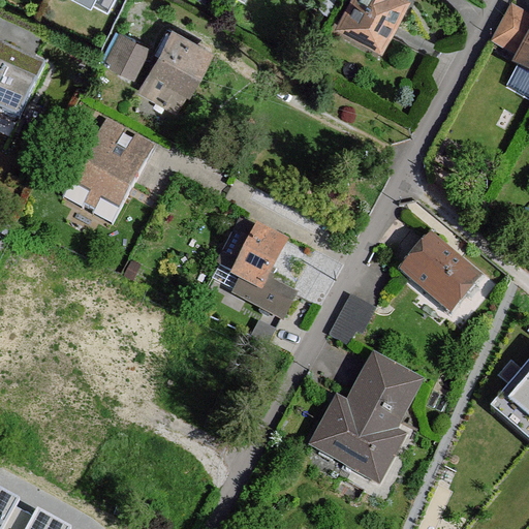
[(80,0),(110,16),(117,0),(80,0)]
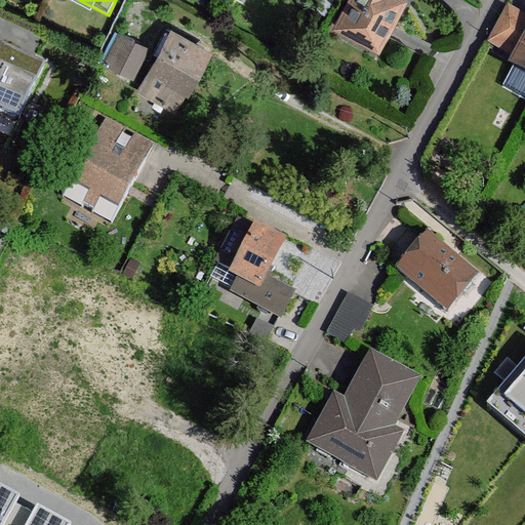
[(351,0),(338,23),(379,44),(403,0),(351,0)]
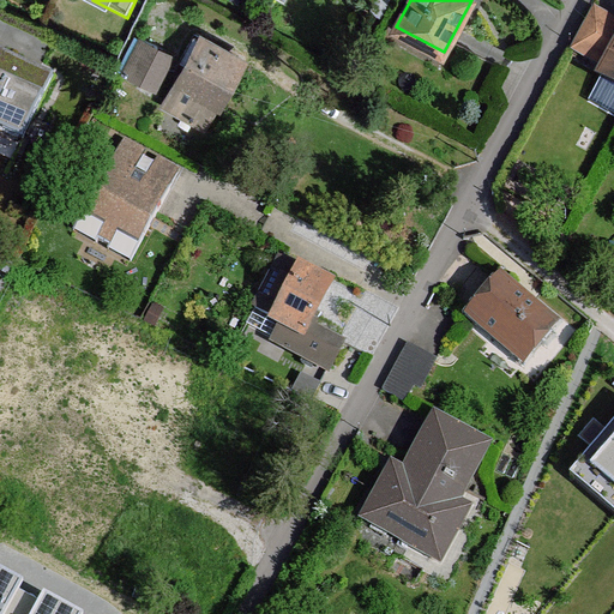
[(613,58),(613,56),(613,19),(596,11),(581,41),(613,58)]
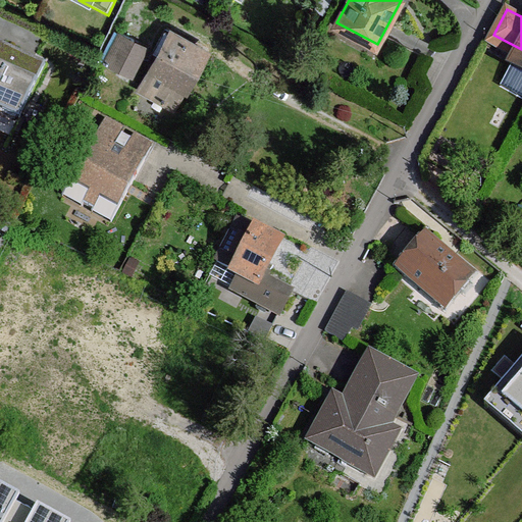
[(136,40),(119,33),(105,61),(121,68),(136,40)]
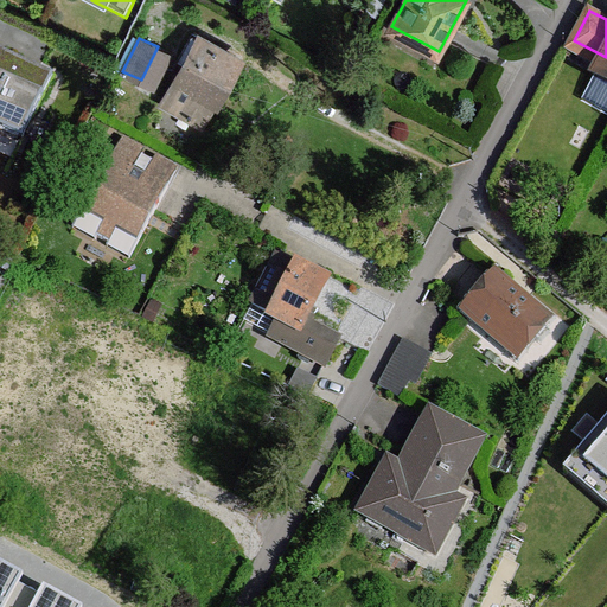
[(202,38),(166,103),(200,121),(235,57),(202,38)]
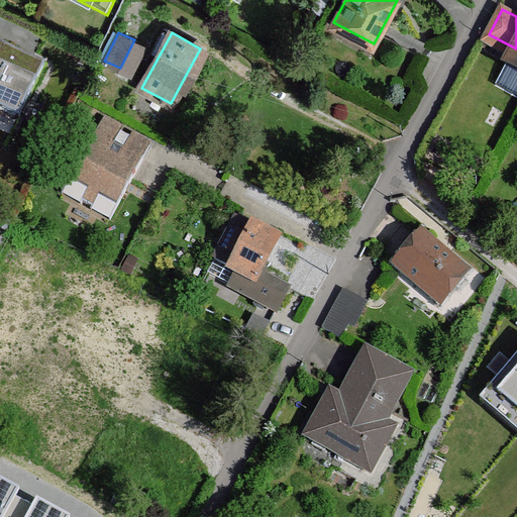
[(148,46),(134,39),(120,68),(134,74),(148,46)]
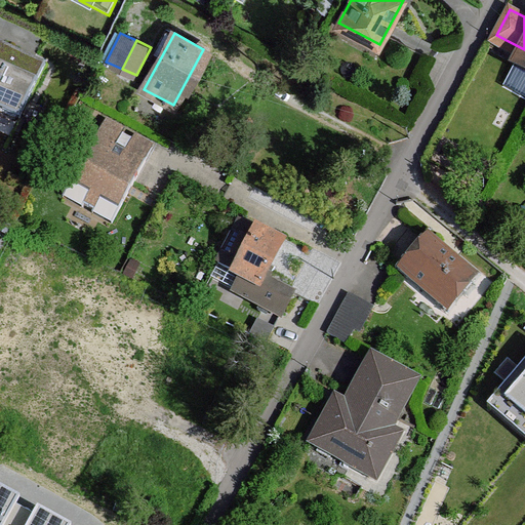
[(0,66),(0,111),(19,121),(46,65),(11,48),(1,67),(0,66)]
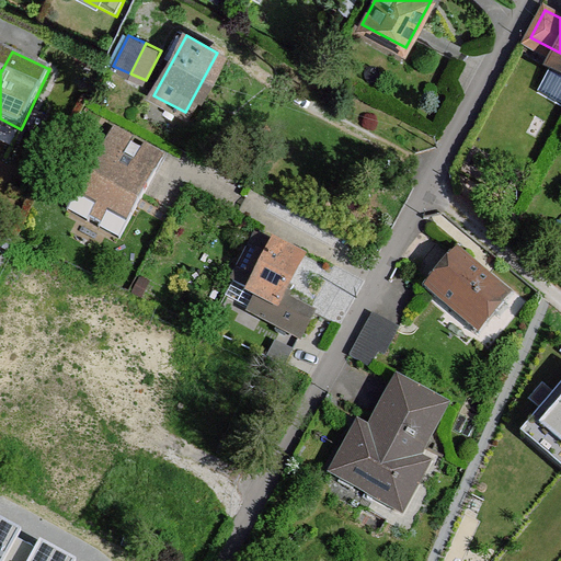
[(560,75),(552,69),(538,93),(560,104),(560,75)]
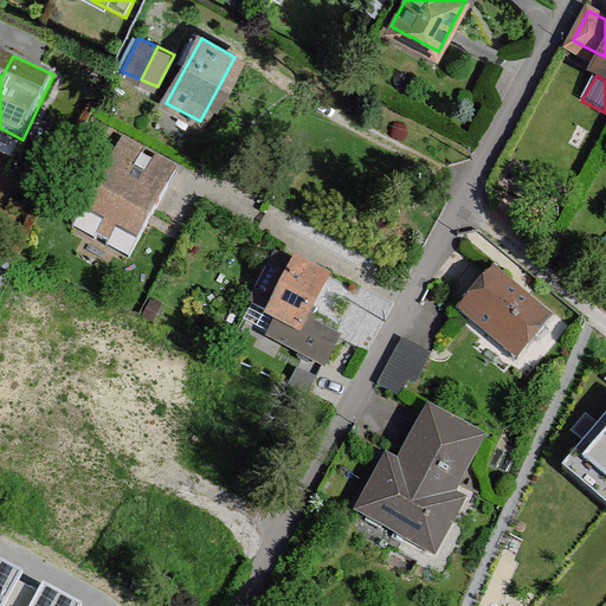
[(111,158),(135,171),(146,150),(123,139),(111,158)]
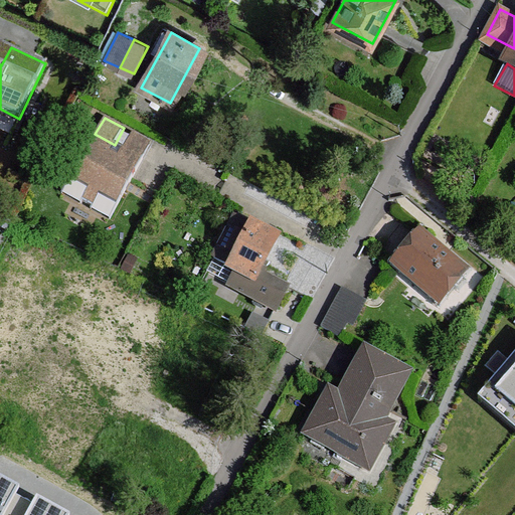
[(115,145),(95,134),(70,179),(118,205),(143,160),(125,150),(115,145)]
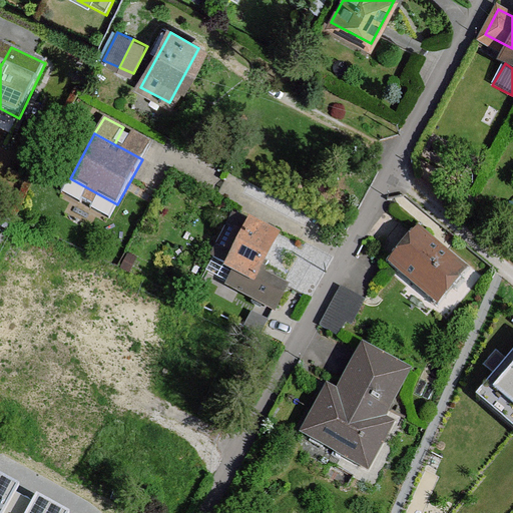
[(124,149),(142,159),(151,142),(134,133),(124,149)]
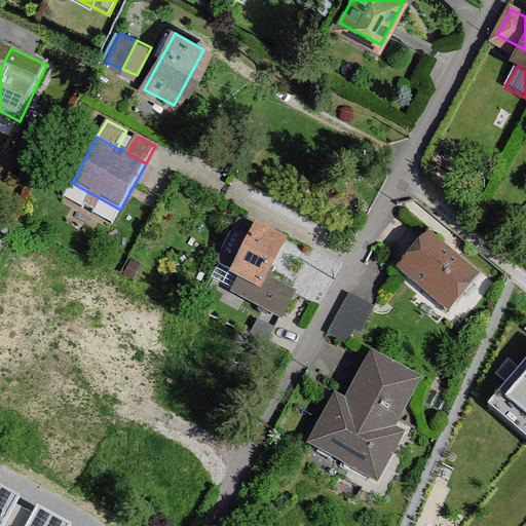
[(120,210),(72,183),(66,197),(113,223),(120,210)]
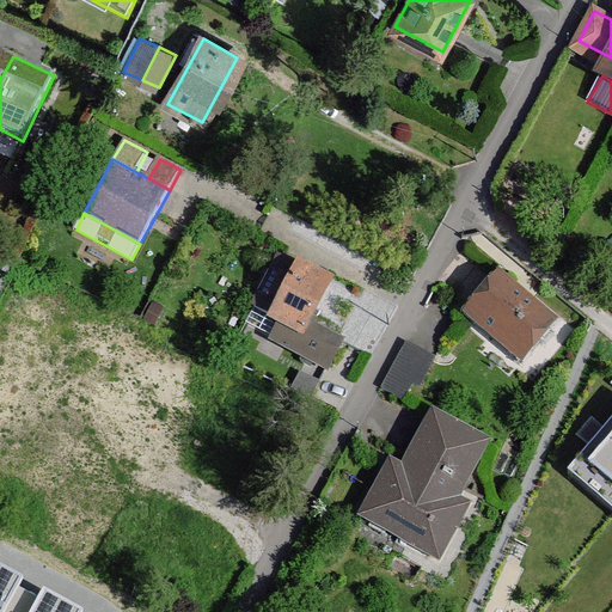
[(255,308),(268,314),(294,265),(281,259),(255,308)]
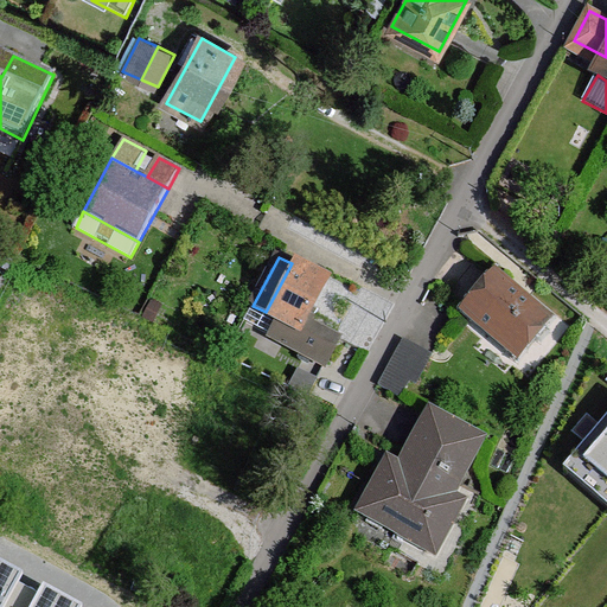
[(292,263),(266,312),(280,320),(300,331),(306,321),(326,281),(292,263)]
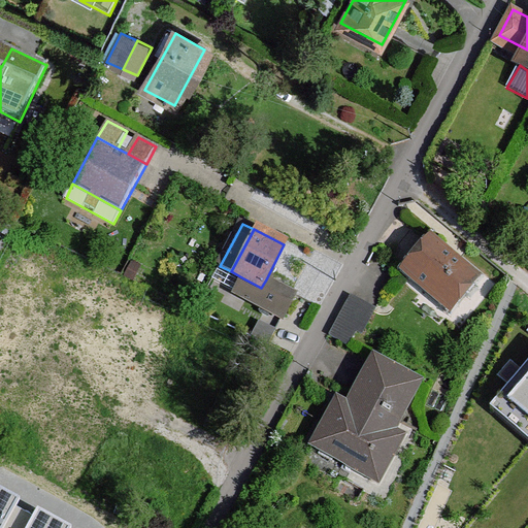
[(406,271),(452,310),(477,278),(432,240),(406,271)]
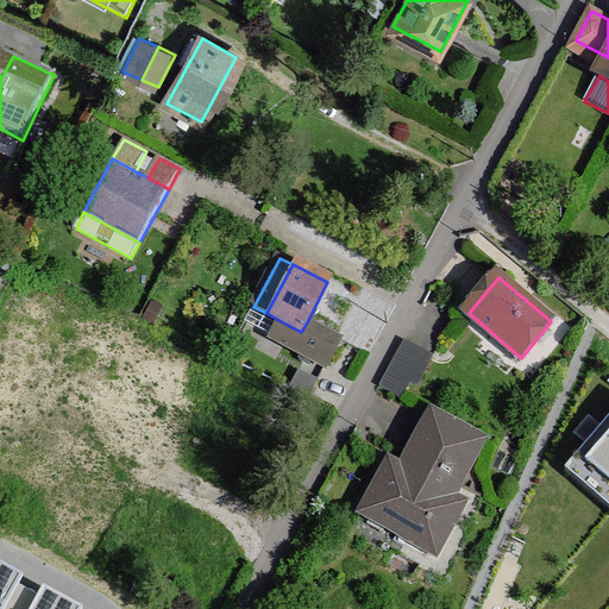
[(301,332),(281,321),(274,337),(327,365),(340,340),(307,322),(301,332)]
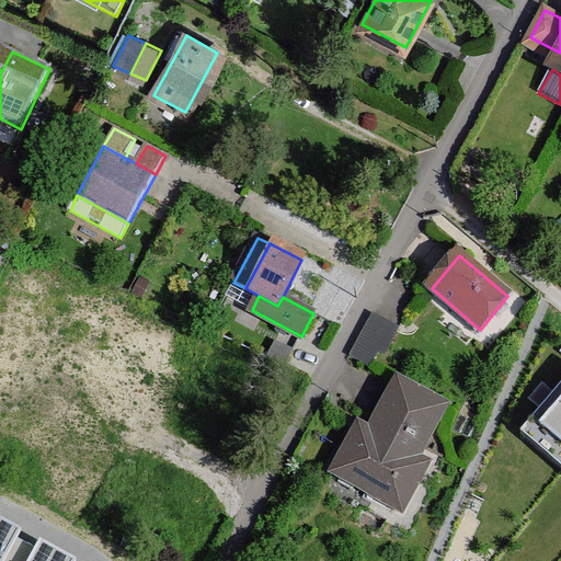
[(399,330),(374,316),(351,356),(370,367),(379,351),(386,354),(399,330)]
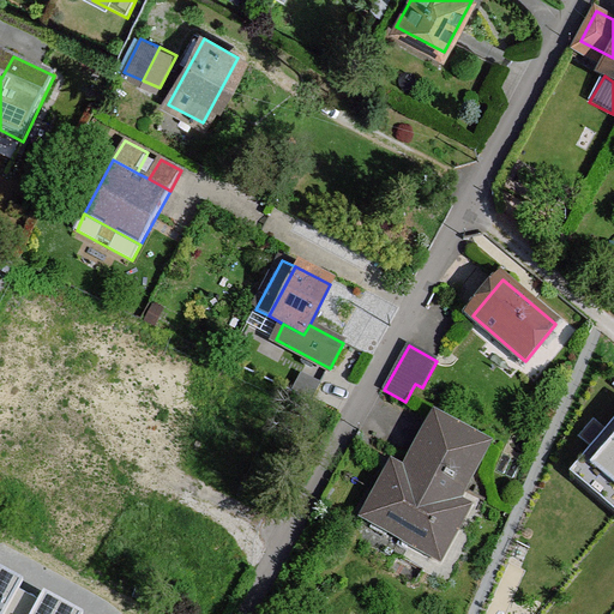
[(321,384),(308,377),(299,395),(313,401),(321,384)]
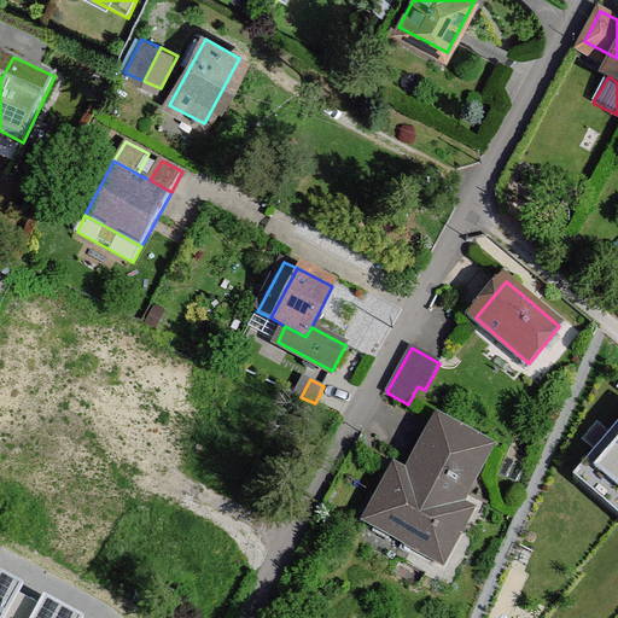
[(490,449),(441,421),(417,462),(398,495),(388,490),(371,522),(404,541),(401,549),(412,554),(441,570),(472,508),(460,502),(466,491),(490,449)]
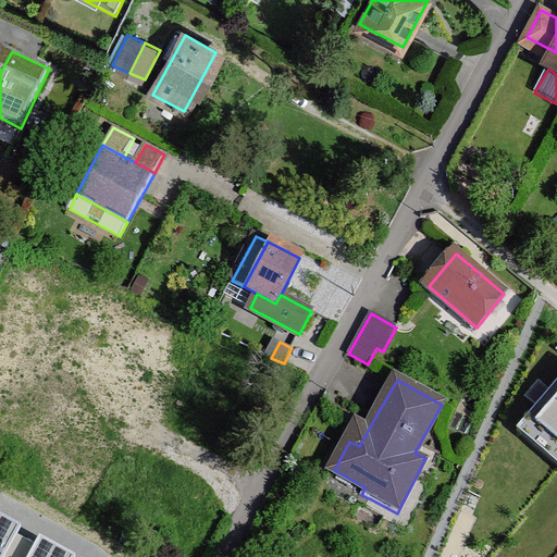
[(556,383),(517,431),(556,463),(556,383)]
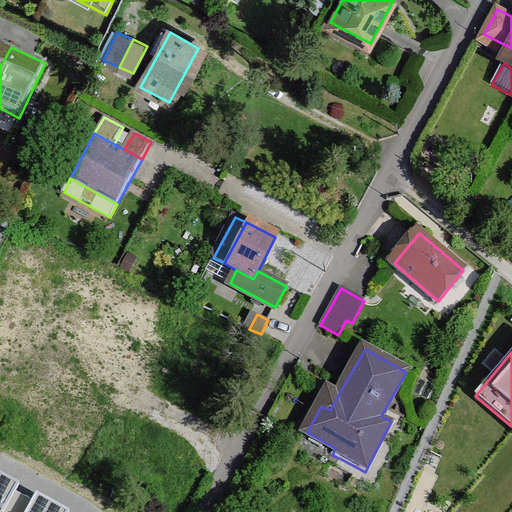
[(405,418),(386,407),(381,416),(391,421),(365,472),(341,459),(337,466),(373,485),(405,418)]
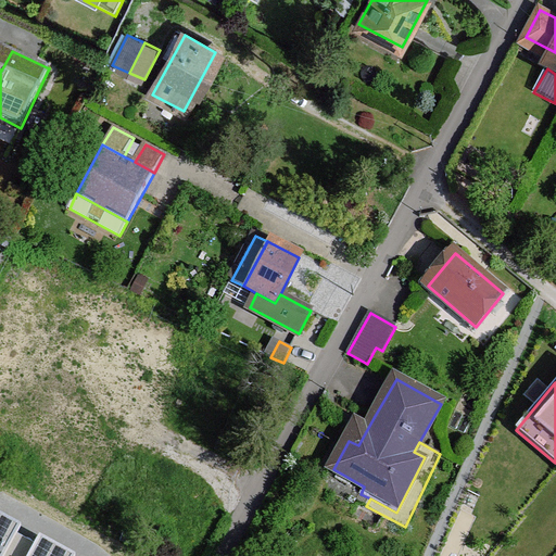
[(0,512),(0,555),(2,555),(3,555),(16,532),(21,523),(0,512)]
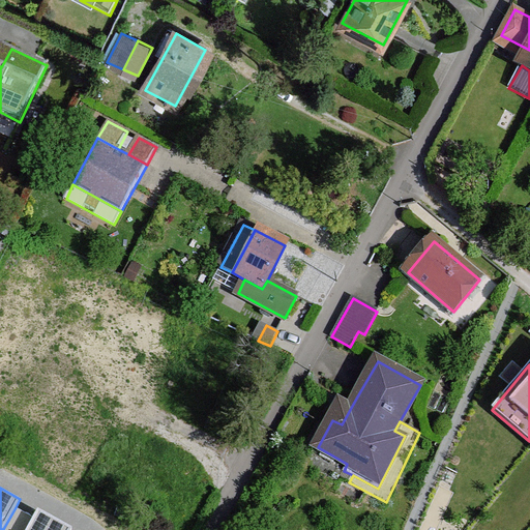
[(26,529),(33,517),(16,507),(3,529),(26,529)]
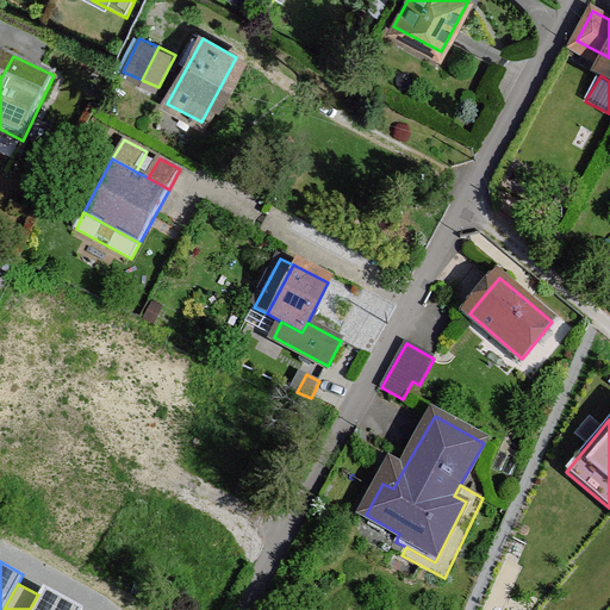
[(44,585),(38,595),(30,609),(80,609),(83,607),(44,585)]
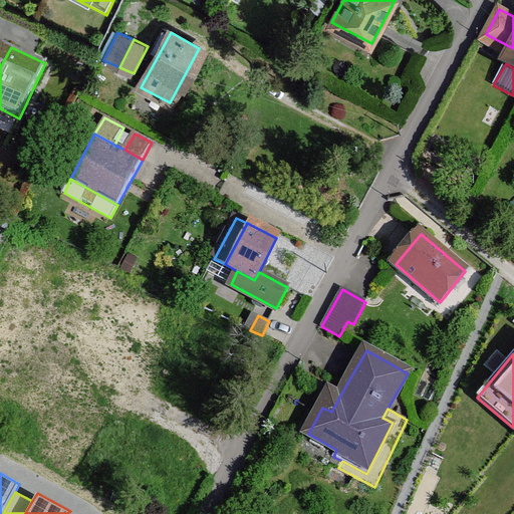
All buildings are outlined.
